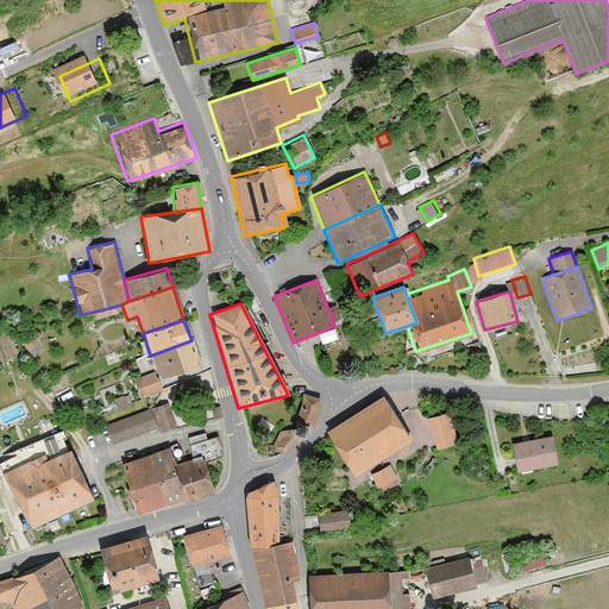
[(200,365),(192,340),(150,356),(139,359),(144,374),(155,370),(158,380),(200,365)]
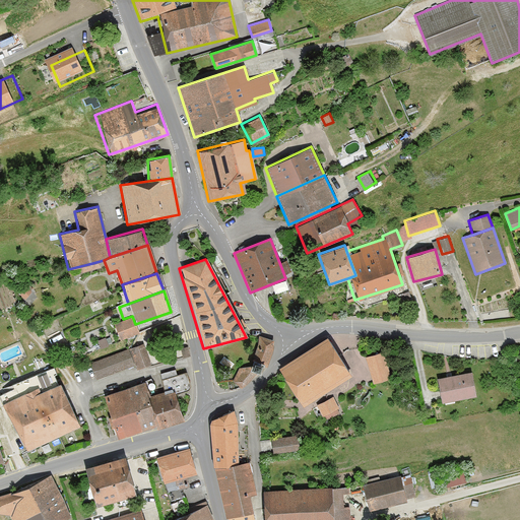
[(259,374),(262,365),(267,367),(275,342),(253,335),(246,360),(251,361),(249,367),(248,370),(255,373),(259,374)]
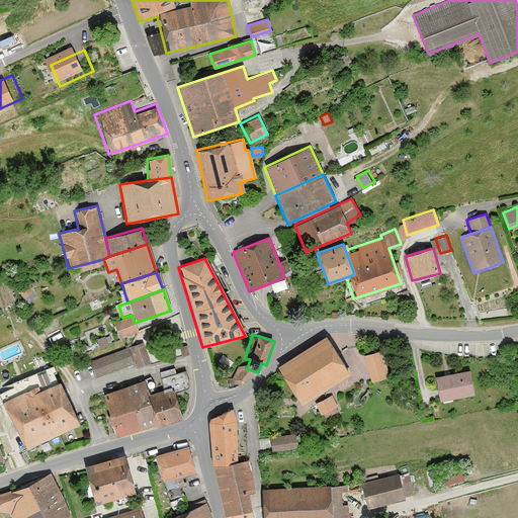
[(300,406),(348,373),(323,335),(274,367),(300,406)]
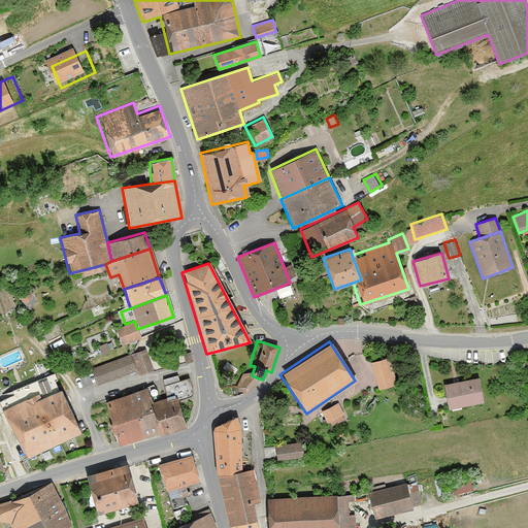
[(137,375),(154,370),(145,348),(129,353),(129,355),(135,370),(137,375)]
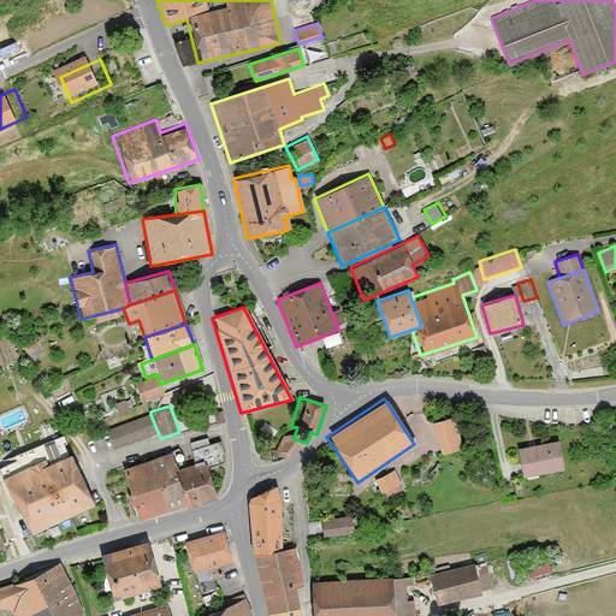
[(158,432),(150,414),(106,430),(112,448),(158,432)]
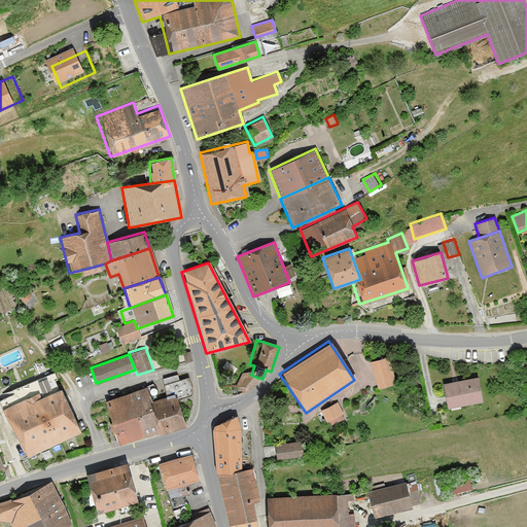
[(376,388),(395,383),(387,355),(369,360),(376,388)]
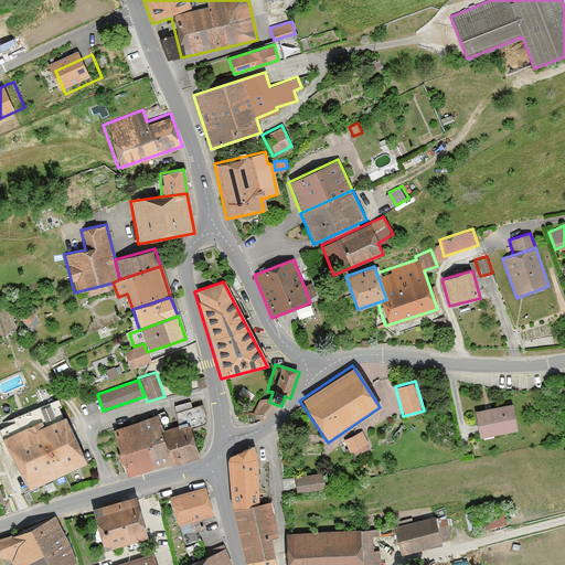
[(270,398),(265,397),(254,414),(266,422),(277,405),(269,402),(270,398)]
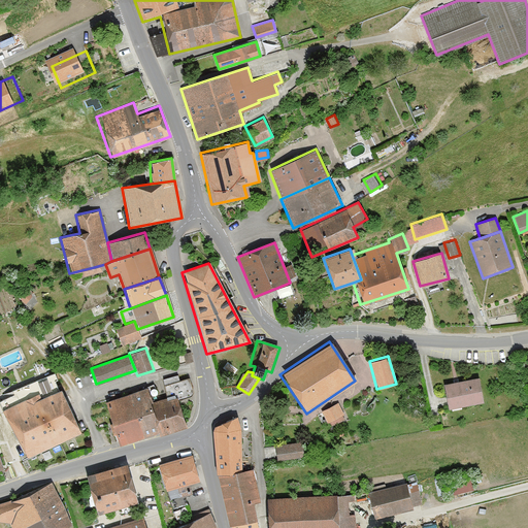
[(447,408),(483,402),(479,376),(442,383),(447,408)]
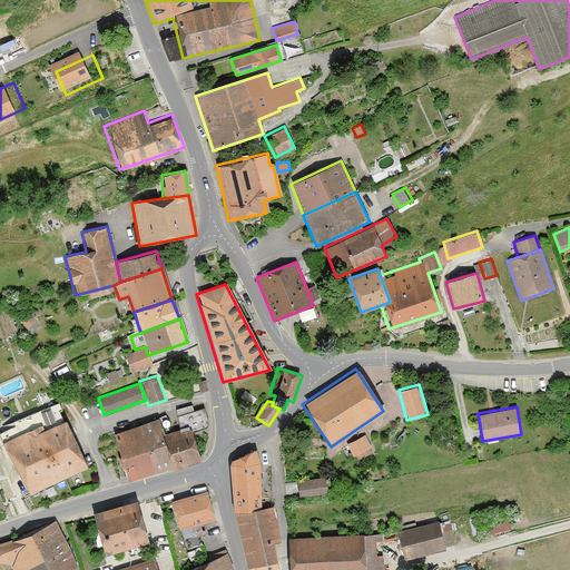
[(173,471),(200,460),(188,429),(166,438),(158,418),(114,434),(130,481),(172,465),(173,471)]
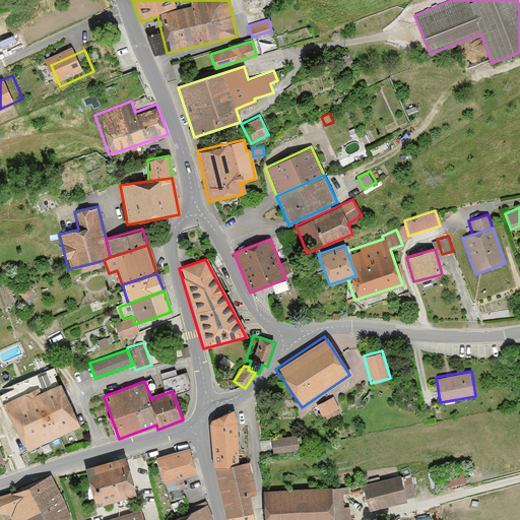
[(60,384),(33,397),(28,390),(2,404),(23,449),(78,424),(60,384)]
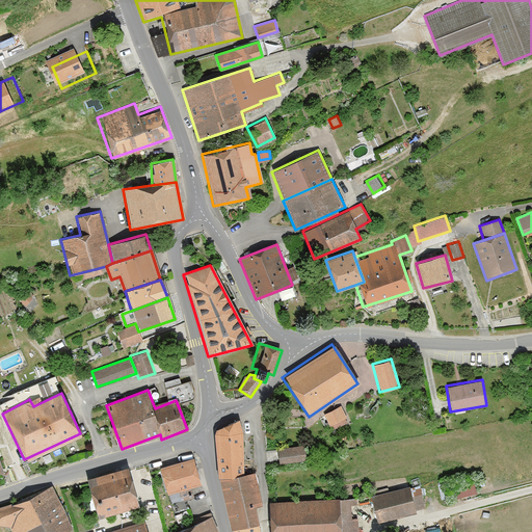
[(328,427),(346,417),(339,404),(321,415),(328,427)]
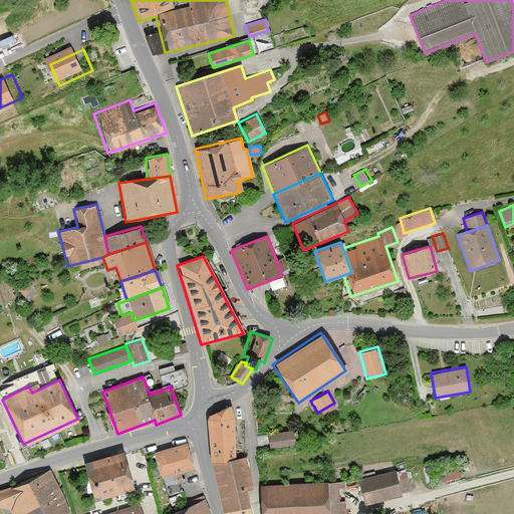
[(234,417),(230,408),(207,415),(208,451),(210,462),(234,457),(234,417)]
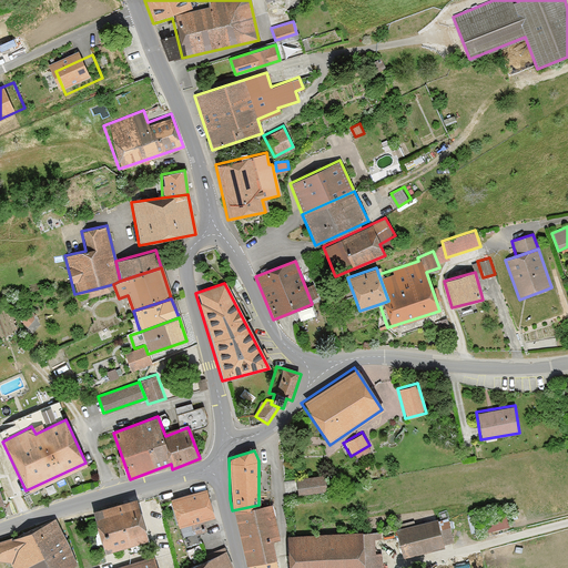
[(297,495),(326,490),(324,474),(295,478),(297,495)]
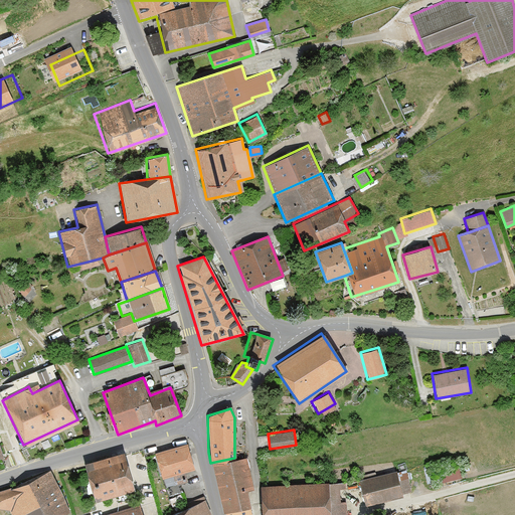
[(185,442),(155,453),(163,477),(193,467),(185,442)]
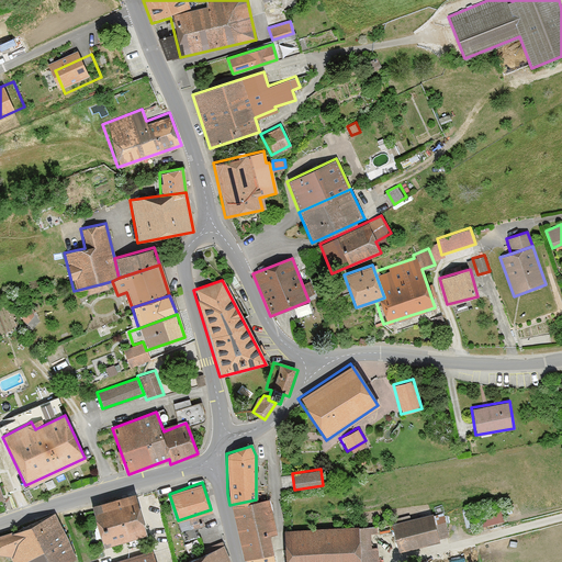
[(148,534),(134,493),(90,508),(104,549),(148,534)]
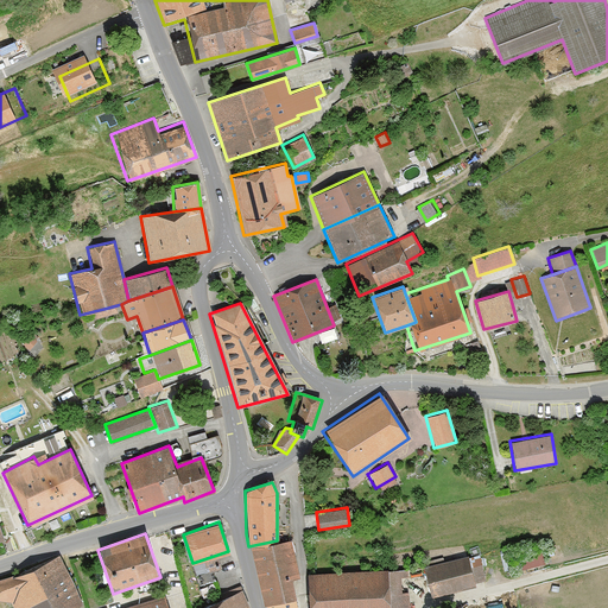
[(298,577),(289,538),(277,540),(248,546),(258,588),(289,580),(298,577)]
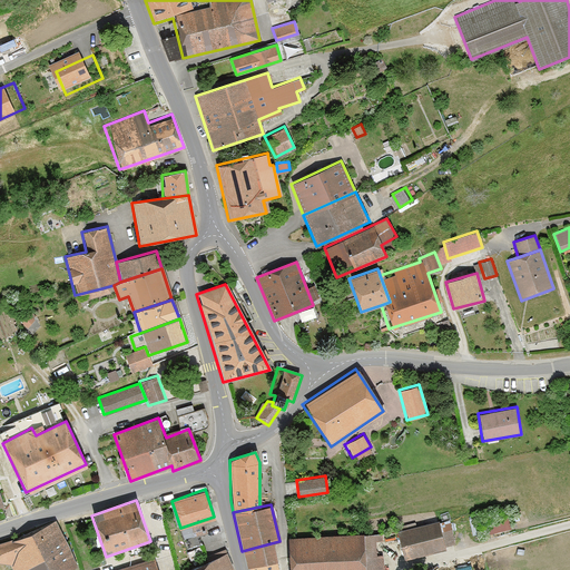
[(485,534),(510,529),(507,513),(481,519),(485,534)]
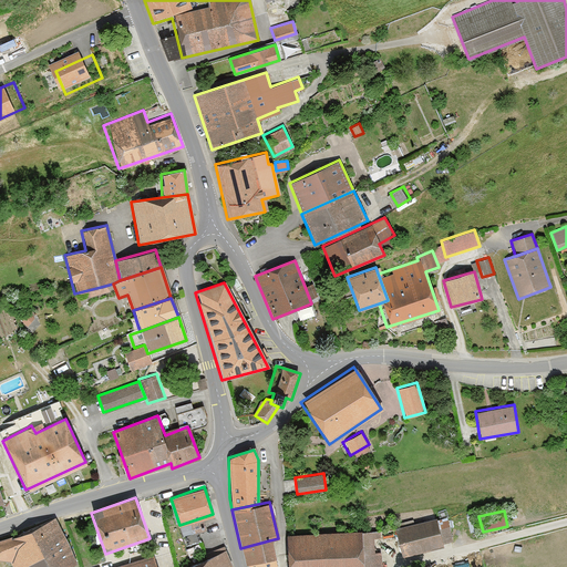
[(400,558),(443,546),(435,519),(393,531),(400,558)]
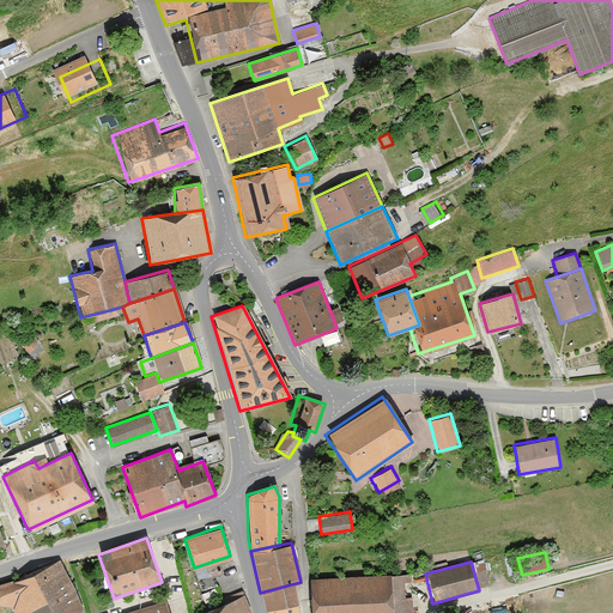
[(77,612),(76,605),(53,563),(0,584),(0,606),(10,607),(11,612),(77,612)]
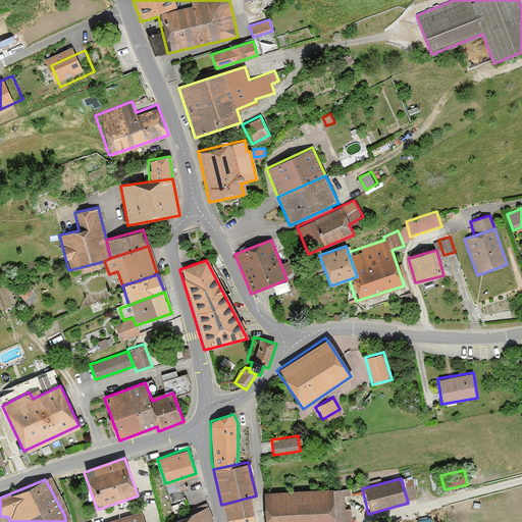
[(349,521),(349,489),(263,492),(264,521),(349,521)]
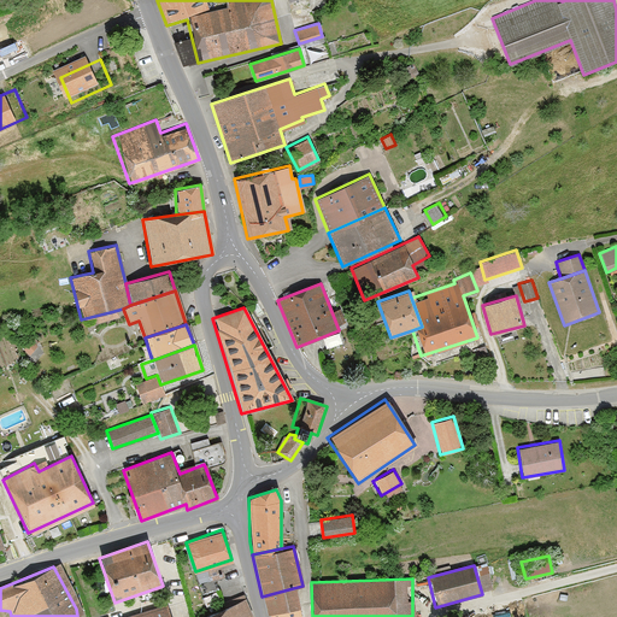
[(298,606),(293,588),(262,597),(265,613),(269,613),(298,606)]
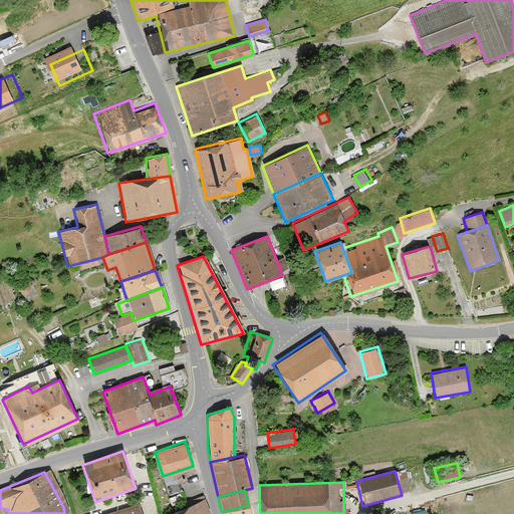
[(167,513),(205,513),(210,510),(206,496),(167,513)]
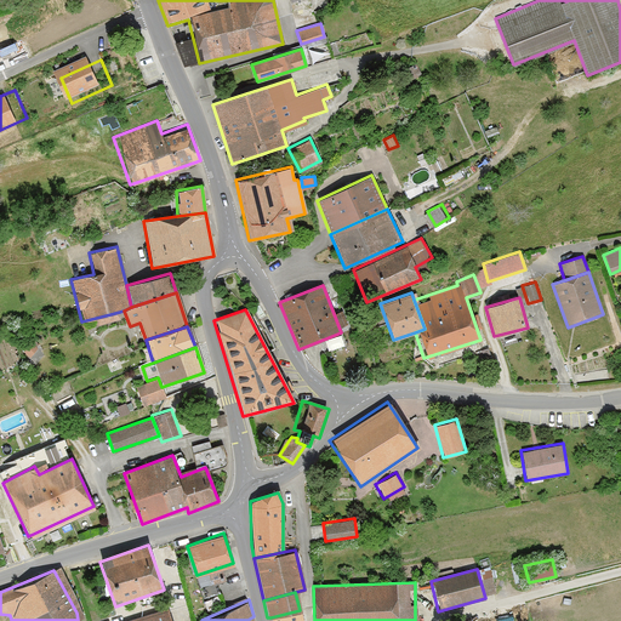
[(170,620),(165,605),(118,620),(170,620)]
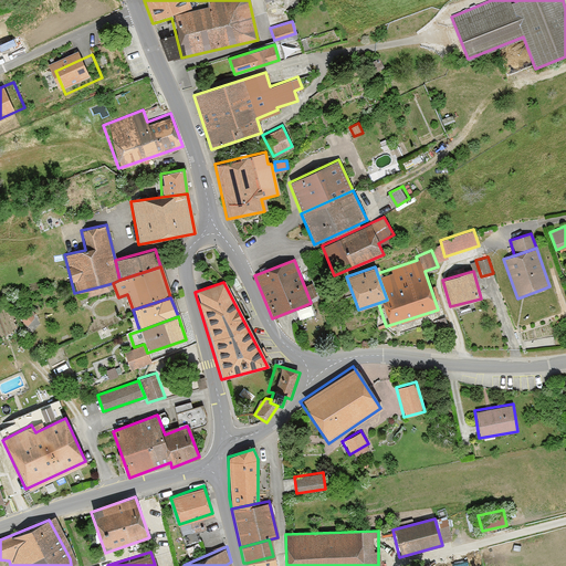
[(275,565),(273,556),(247,563),(248,565),(275,565)]
